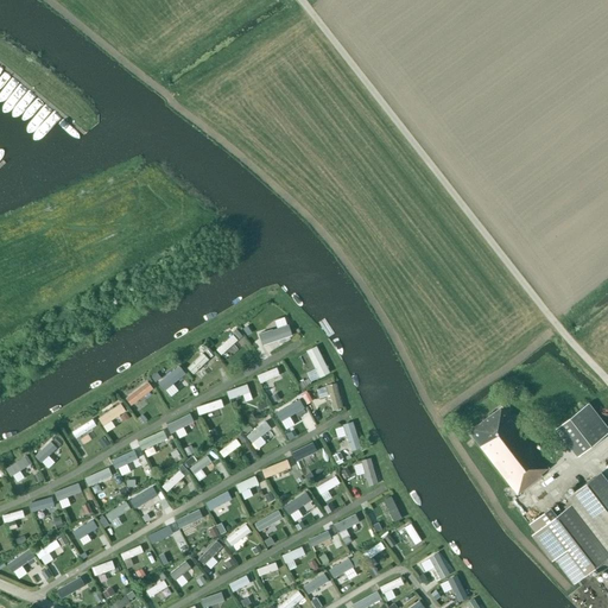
[(258,318),(249,324),(266,344),(273,340),(258,318)]
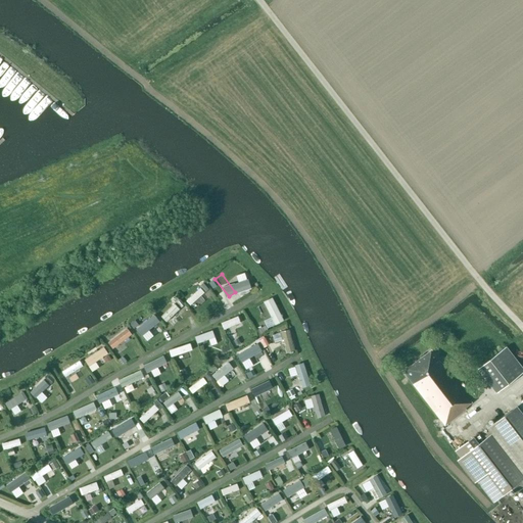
[(186,300),(191,306),(205,293),(200,287),(186,300)]
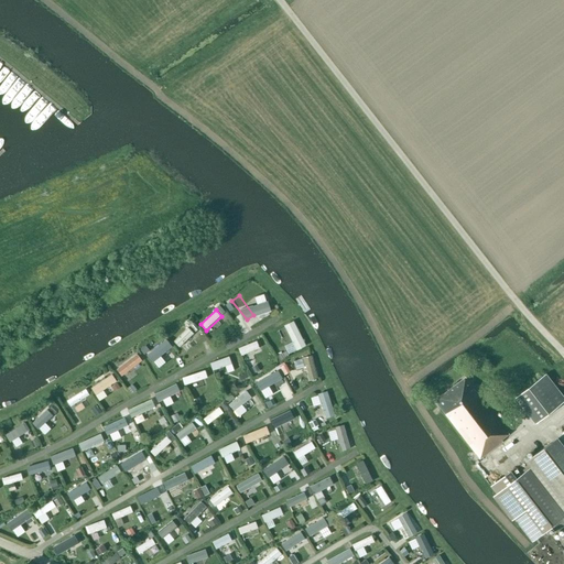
[(289,351),(305,346),(295,321),(280,326),(289,351)]
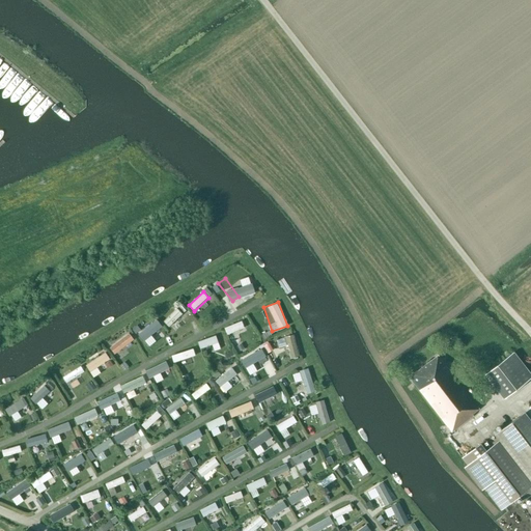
[(162,320),(169,328),(184,314),(177,307),(162,320)]
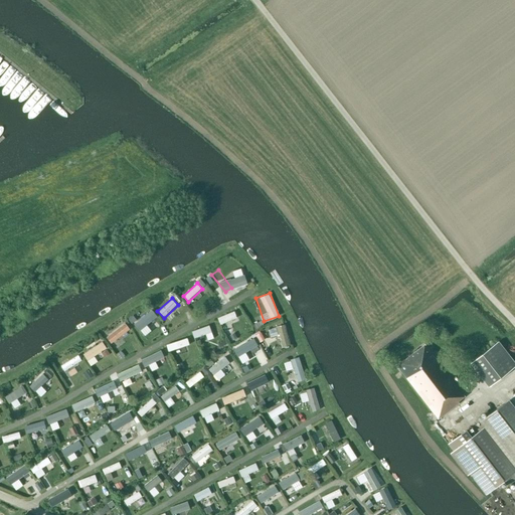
[(220,328),(238,322),(234,311),(216,317),(220,328)]
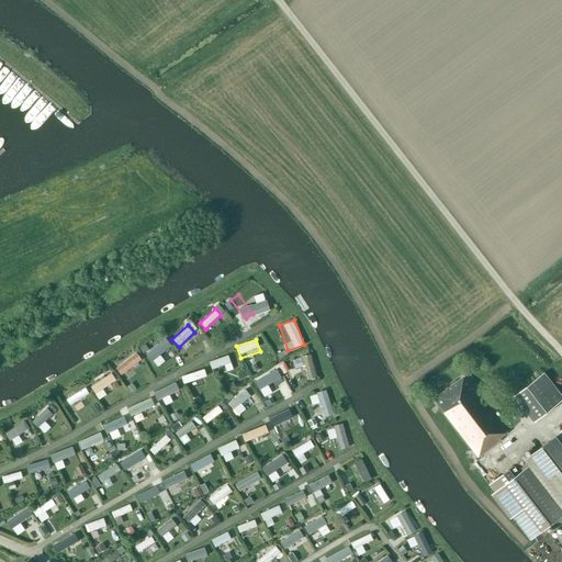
[(156,368),(172,357),(164,343),(147,353),(156,368)]
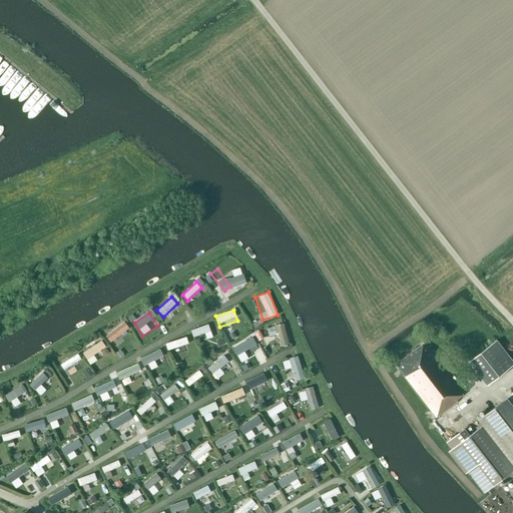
[(105,336),(112,344),(130,328),(123,321),(105,336)]
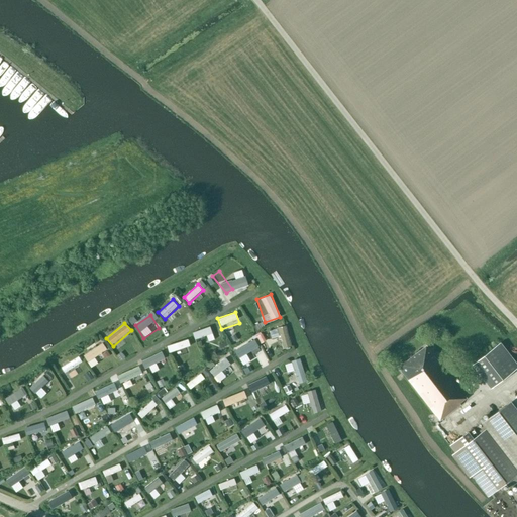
[(280,325),(283,348),(290,347),(287,324),(280,325)]
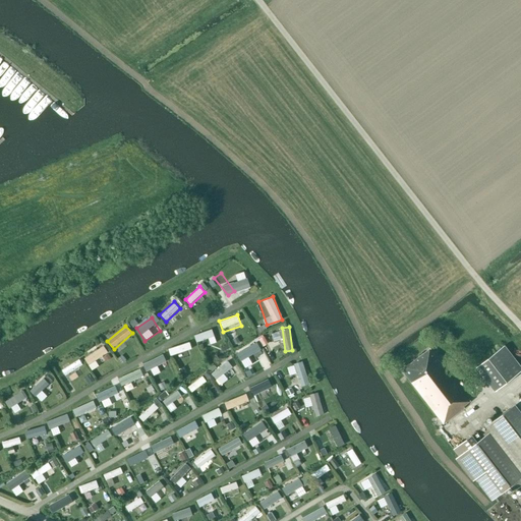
[(194,334),(197,345),(215,340),(212,329),(194,334)]
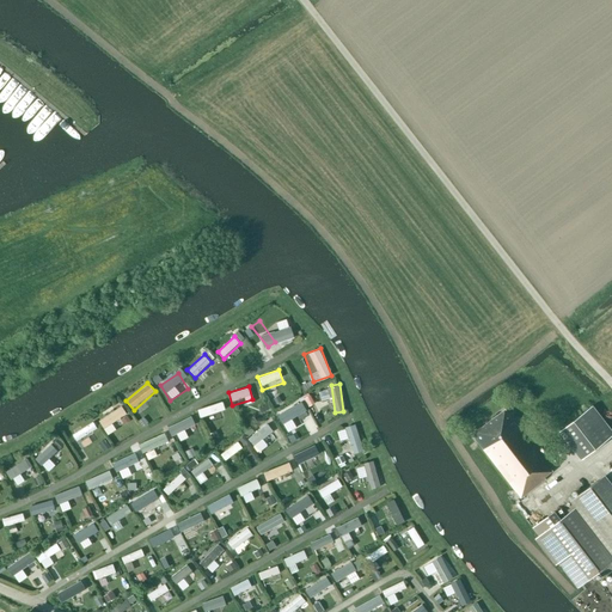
[(311,395),(303,399),(308,408),(316,403),(311,395)]
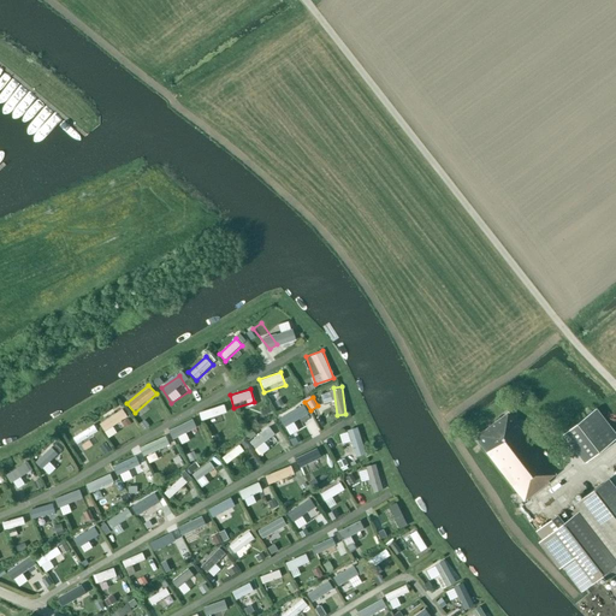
[(224,403),(199,410),(202,422),(227,415),(224,403)]
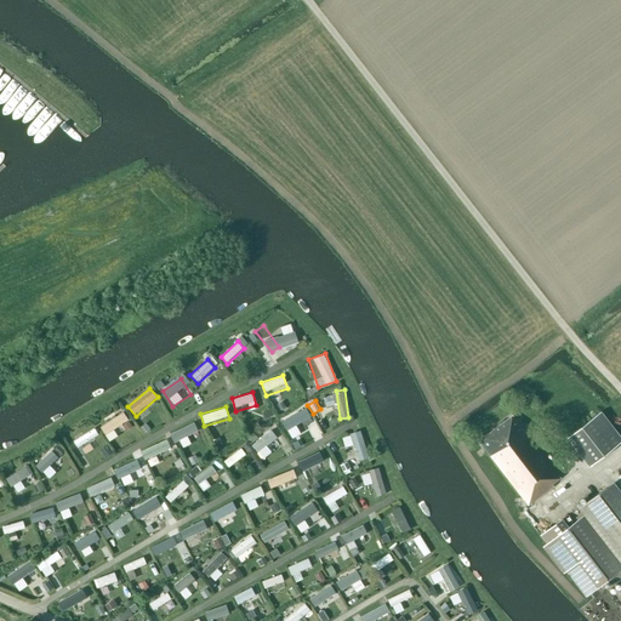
[(123,411),(104,425),(110,432),(127,420),(123,411)]
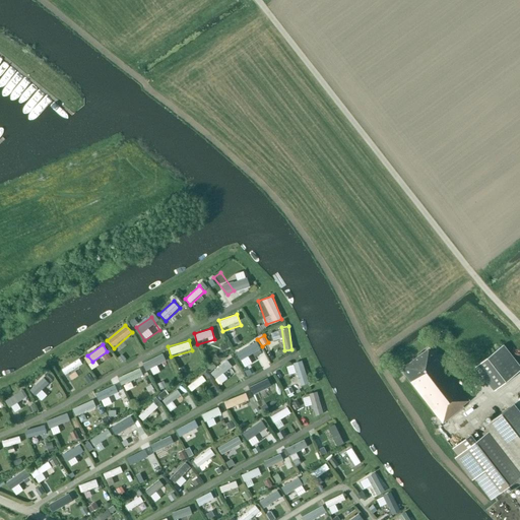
[(240,361),(256,353),(252,345),(237,353),(240,361)]
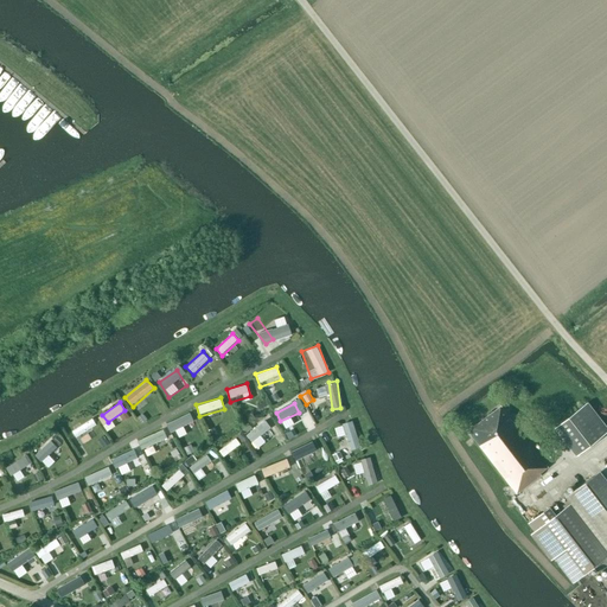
[(575,455),(606,430),(606,428),(587,403),(554,428),(575,455)]
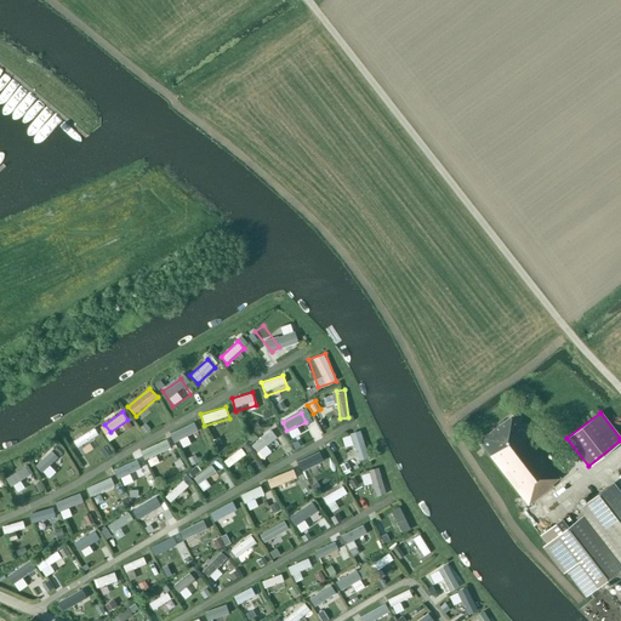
[(552,484),(562,477),(527,433),(525,434),(512,416),(478,442),(520,495),(513,501),(522,511),(553,486),(552,484)]
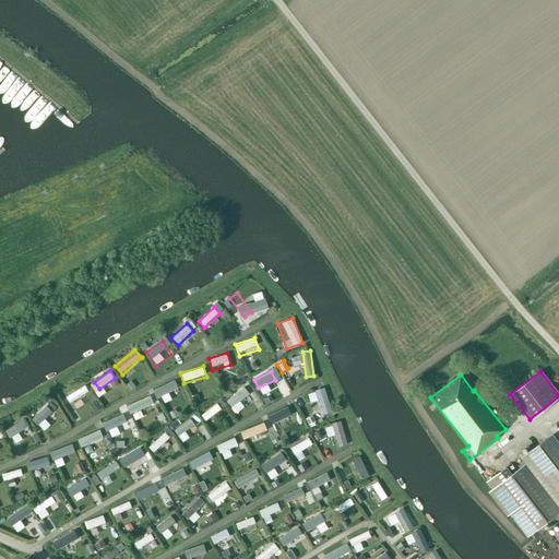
[(85,384),(66,396),(71,404),(90,392),(85,384)]
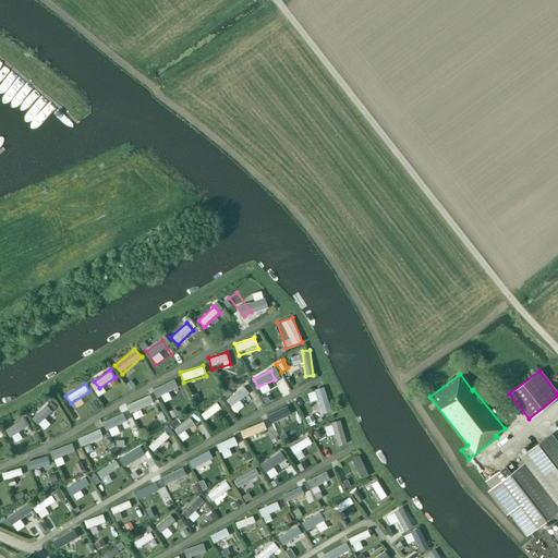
[(323,385),(313,389),(323,412),(332,408),(323,385)]
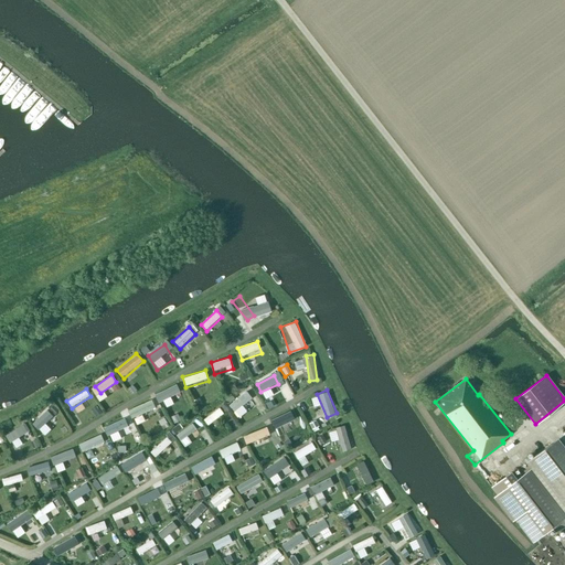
[(231,402),(240,416),(245,412),(241,405),(249,400),(245,393),(231,402)]
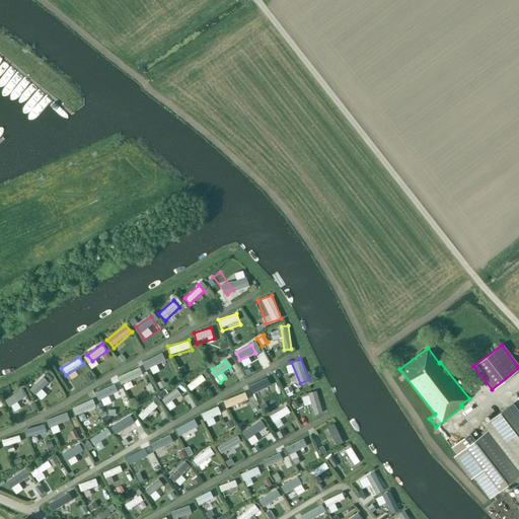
[(247,374),(252,370),(248,365),(243,369),(247,374)]
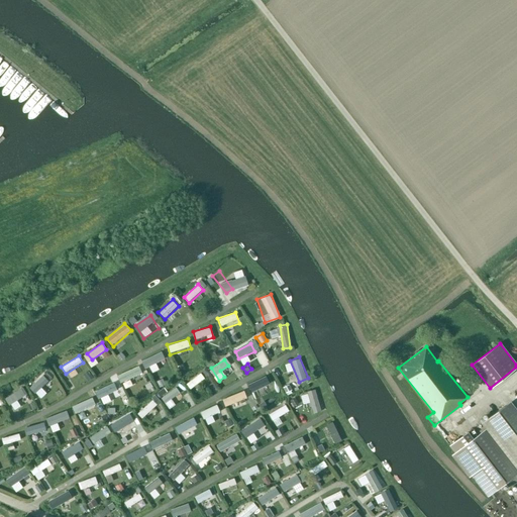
[(120,380),(140,373),(137,367),(118,374),(120,380)]
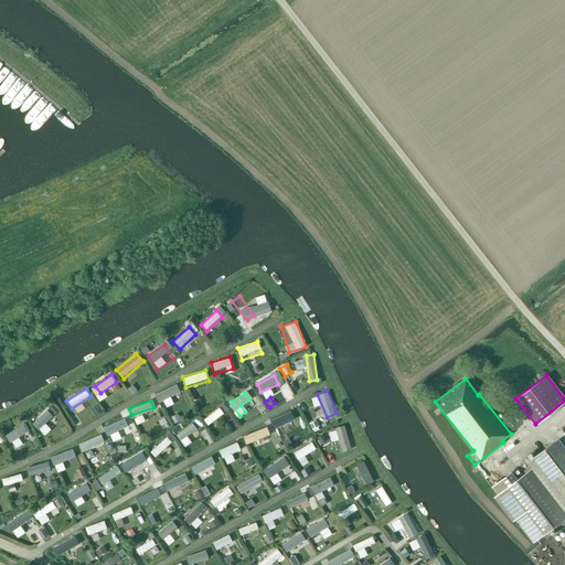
[(97,403),(91,407),(96,416),(103,412),(97,403)]
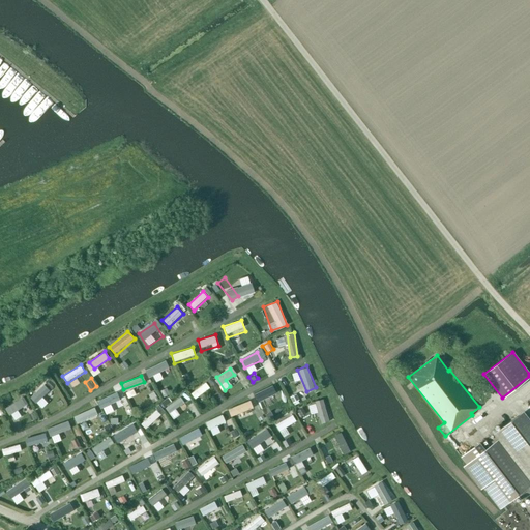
[(205,381),(190,393),(197,401),(211,388),(205,381)]
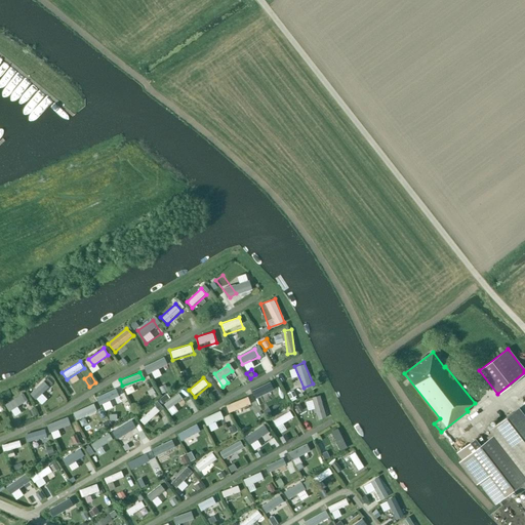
[(39,400),(51,387),(44,380),(32,394),(39,400)]
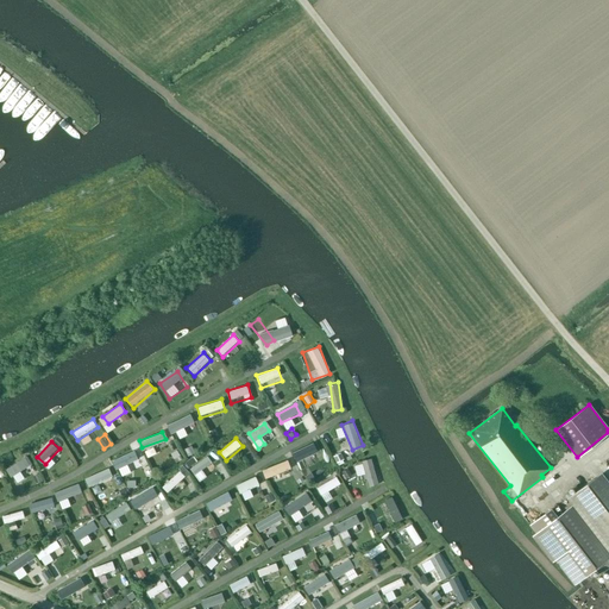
[(112,459),(117,471),(139,460),(132,445),(117,452),(119,457),(112,459)]
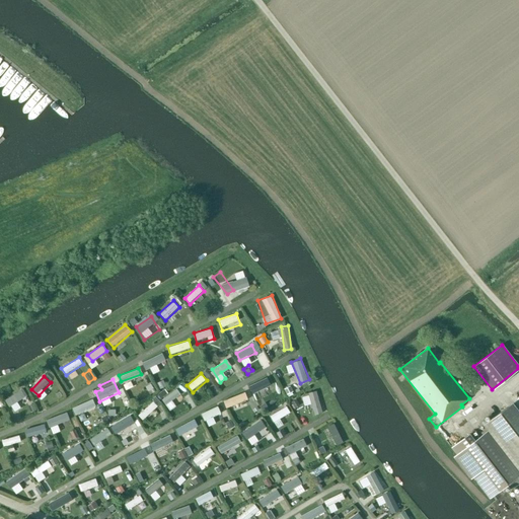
[(251,385),(254,393),(271,387),(269,379),(251,385)]
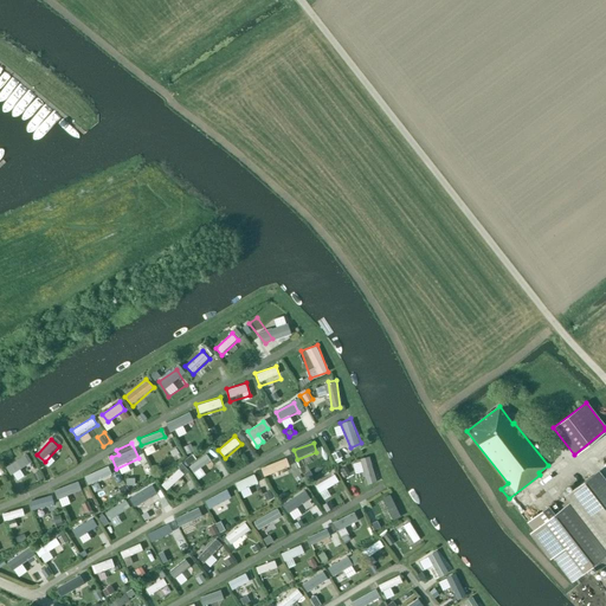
[(25,453),(7,464),(14,475),(31,463),(25,453)]
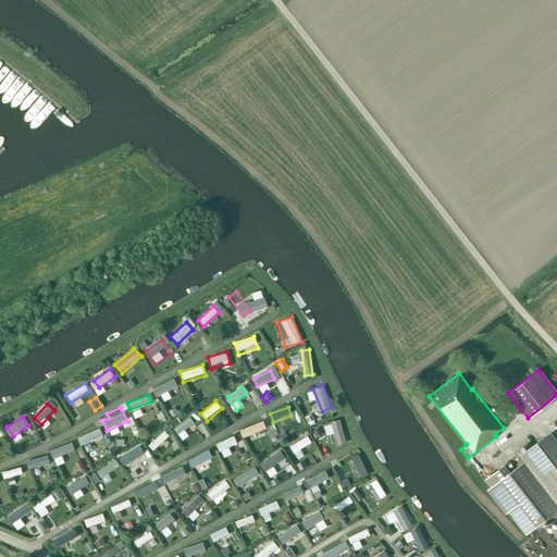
[(190,417),(173,428),(182,441),(188,436),(185,431),(195,423),(190,417)]
